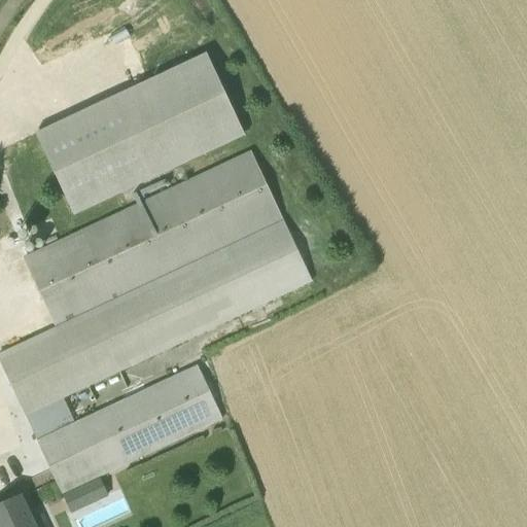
[(35,133),(72,213),(243,134),(206,54),(35,133)]
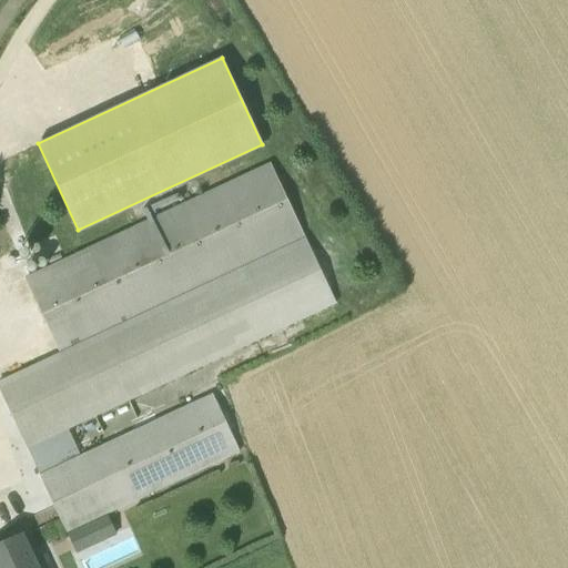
[(304,237),(270,162),(23,277),(58,352),(304,237)]
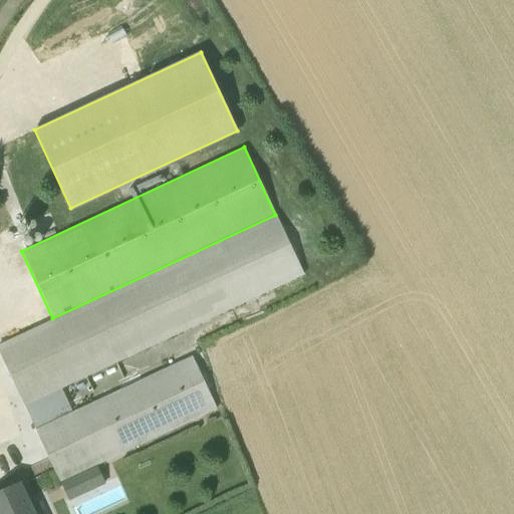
[(60,388),(303,274),(275,215),(0,343),(0,357),(33,429),(71,412),(60,388)]
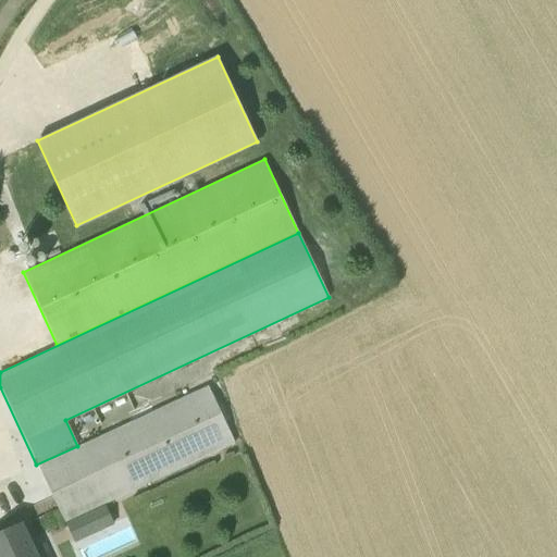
[(234,443),(207,386),(38,466),(60,512),(64,522),(85,512),(234,443)]
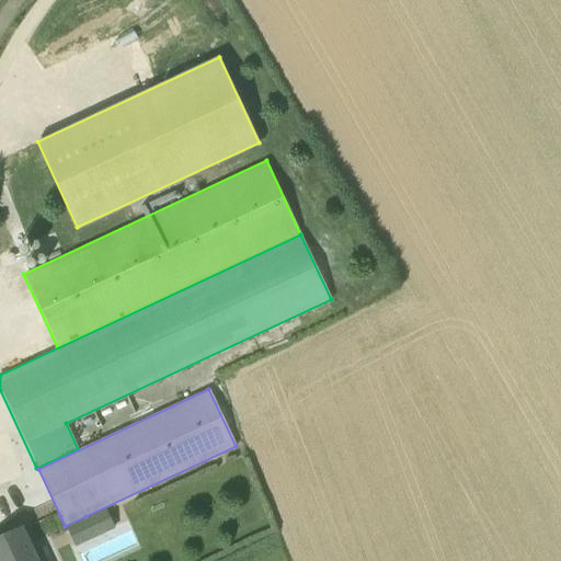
[(66,528),(75,547),(113,528),(104,510),(66,528)]
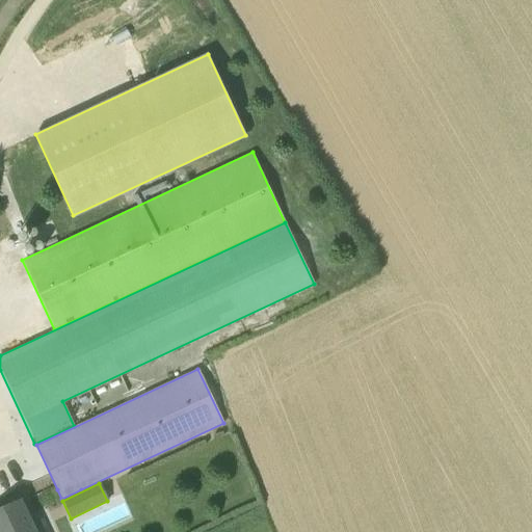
[(0,508),(0,531),(34,531),(20,499),(0,508)]
